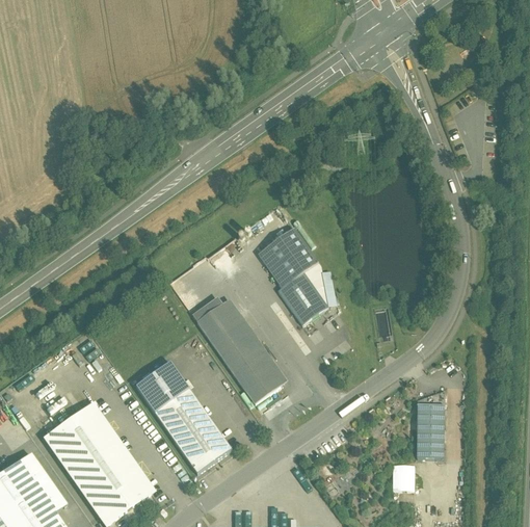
[(293,228),(264,248),(288,283),(277,290),(301,324),(327,307),(320,265),(293,228)]
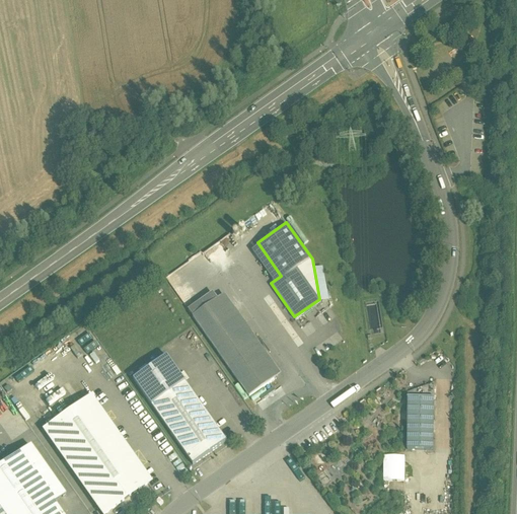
[(273,376),(217,296),(192,313),(248,393),(273,376)]
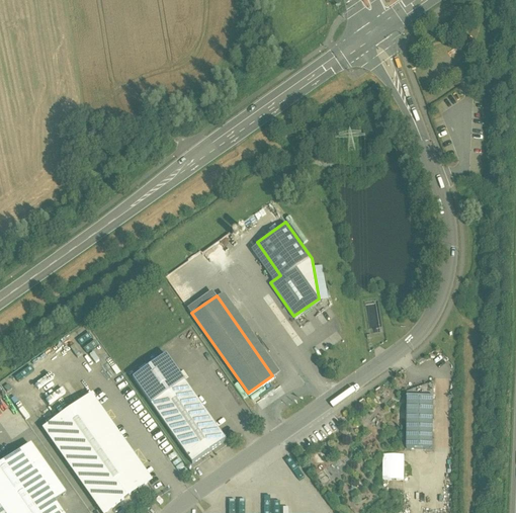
[(225,437),(167,354),(134,377),(191,459),(225,437)]
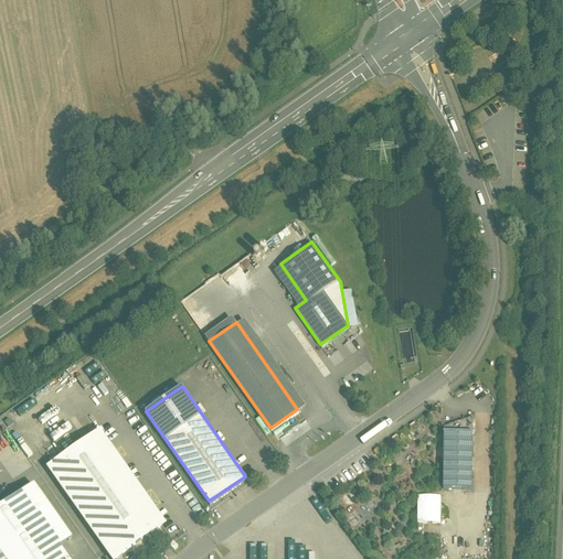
[(471,429),(442,429),(442,430),(443,430),(442,485),(470,486),(470,430),(471,430),(471,429)]
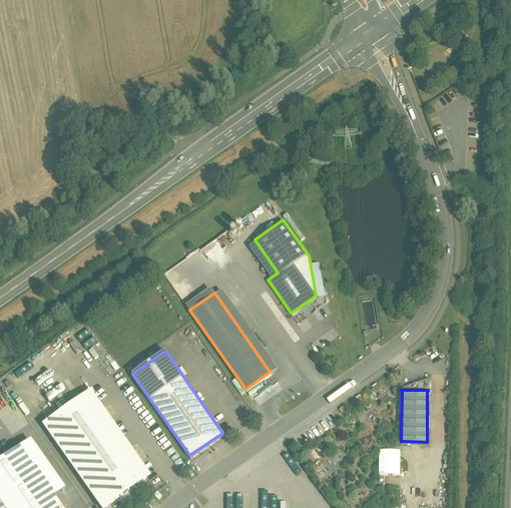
[(86,391),(45,421),(103,504),(145,474),(86,391)]
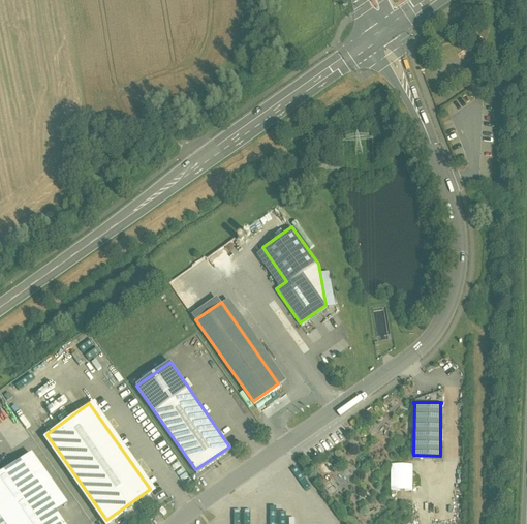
[(17,459),(31,479),(42,470),(28,451),(17,459)]
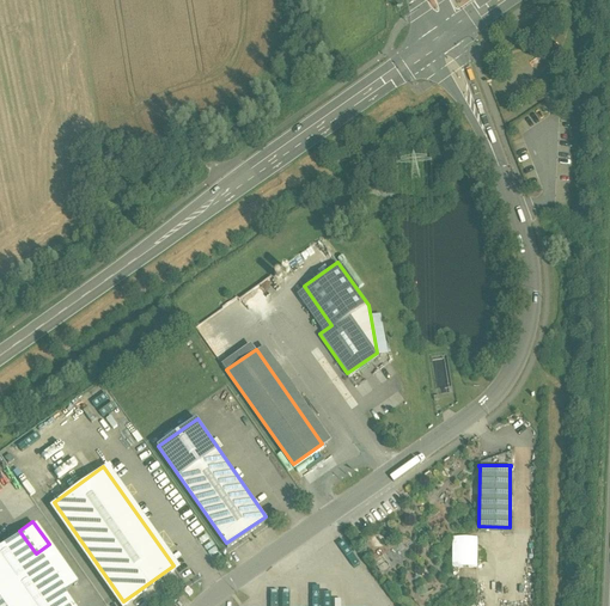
[(36,554),(19,531),(0,544),(0,603),(2,605),(72,605),(61,589),(36,554)]
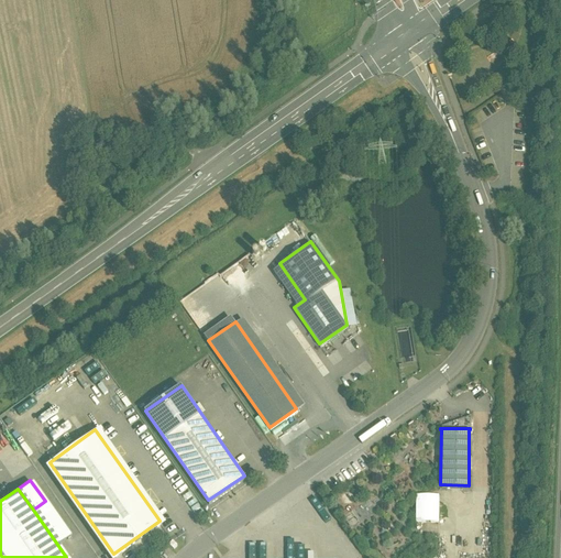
[(437,492),(415,492),(415,518),(437,518),(437,492)]
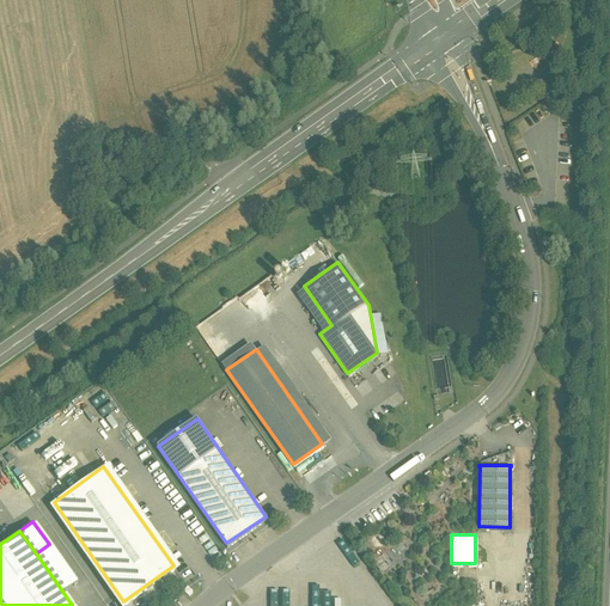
[(75,580),(49,544),(36,554),(61,589),(75,580)]
